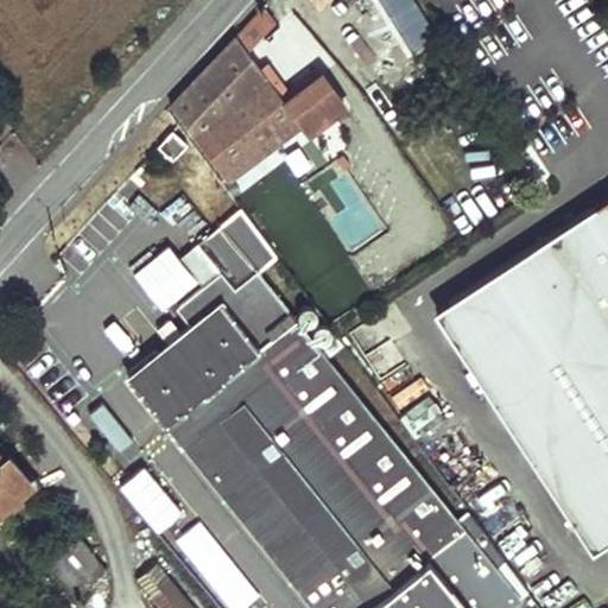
[(438,35),(416,0),(312,0),(318,7),(325,0),(379,0),(397,26),(400,24),(417,49),(438,35)]
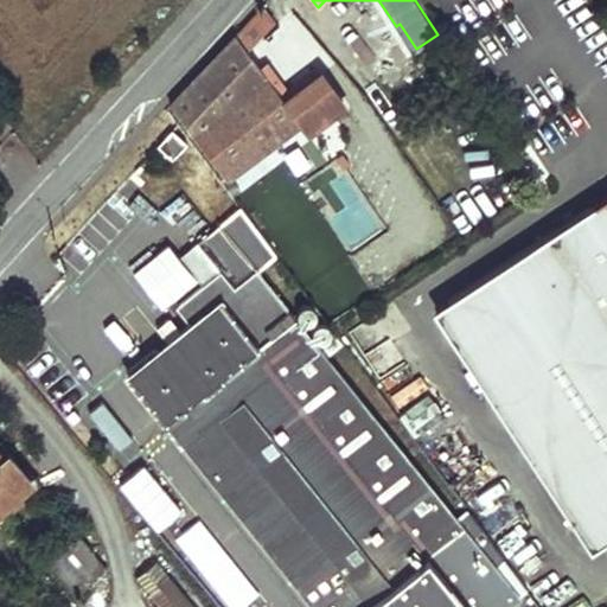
[(273,20),(261,5),(170,104),(225,179),(299,123),(306,133),(344,106),(320,75),(285,101),(246,49),(273,20)]
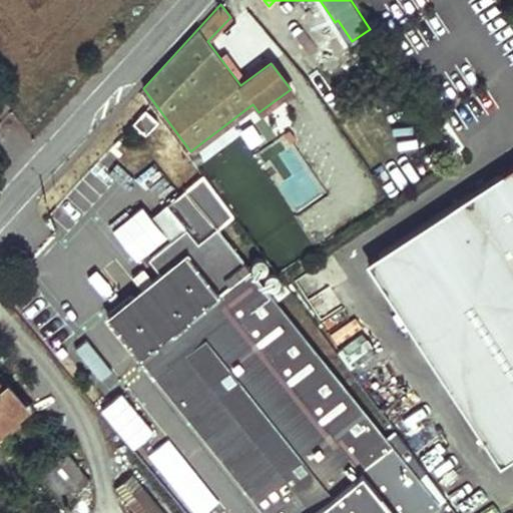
[(403,82),(394,88),(405,104),(414,99),(403,82)]
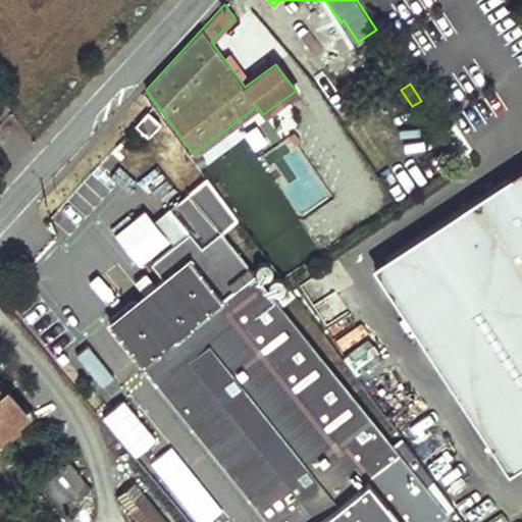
[(161,123),(148,111),(137,124),(149,136),(161,123)]
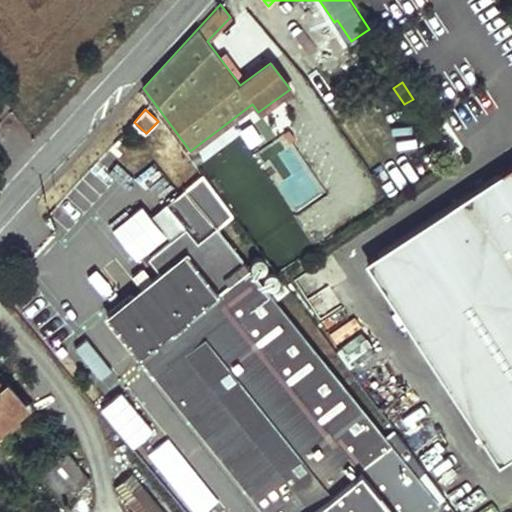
[(293,208),(320,195),(294,144),(279,151),(292,177),(280,183),(293,208)]
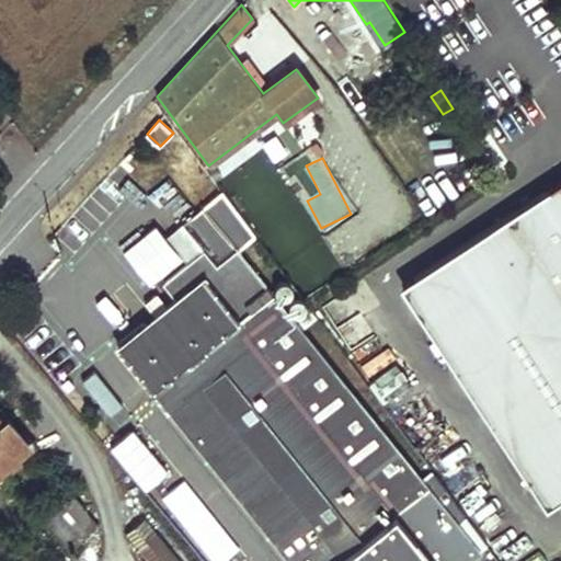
[(455,367),(546,507),(560,496),(560,179),(414,275),(468,357),(455,367)]
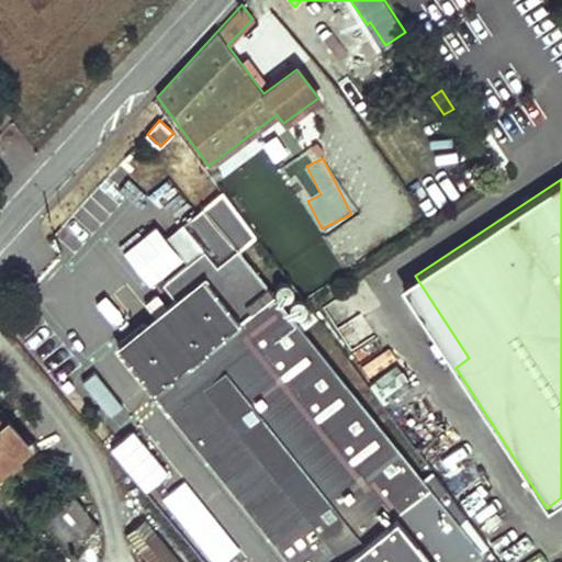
[(464,561),(481,550),(237,253),(256,237),(222,192),(183,224),(220,268),(205,278),(180,298),(120,346),(291,561),(464,561)]
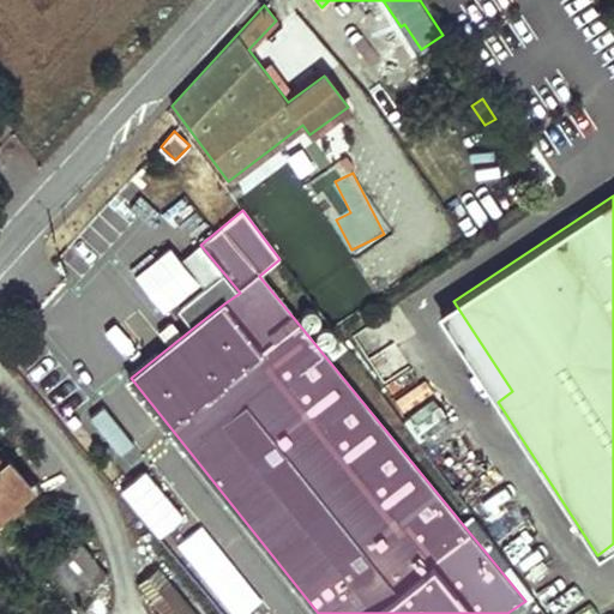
[(197,325),(224,304),(211,287),(184,308),(197,325)]
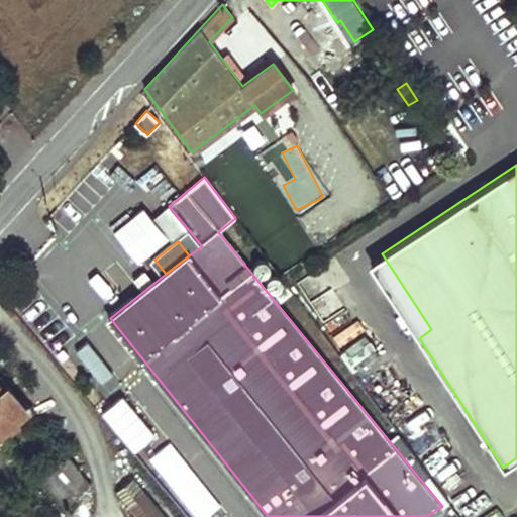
[(431,329),(382,253),(369,263),(419,338),(431,329)]
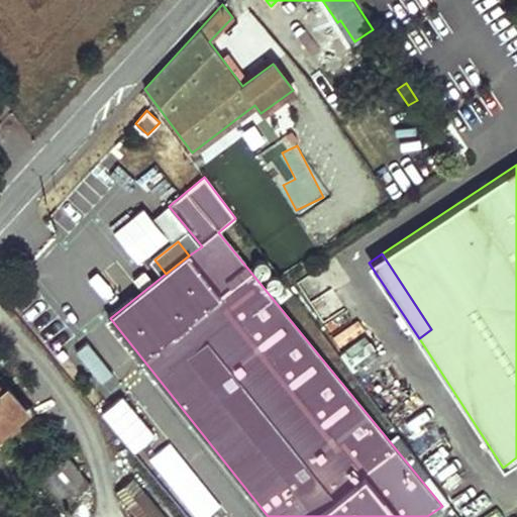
[(87,342),(75,351),(101,384),(113,375),(87,342)]
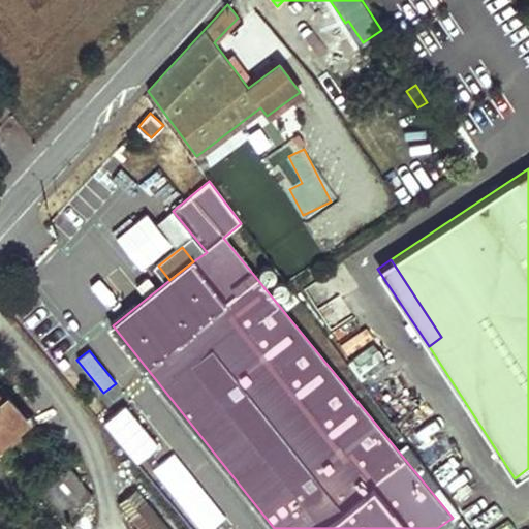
[(4,399),(0,394),(0,444),(28,421),(6,396),(4,399)]
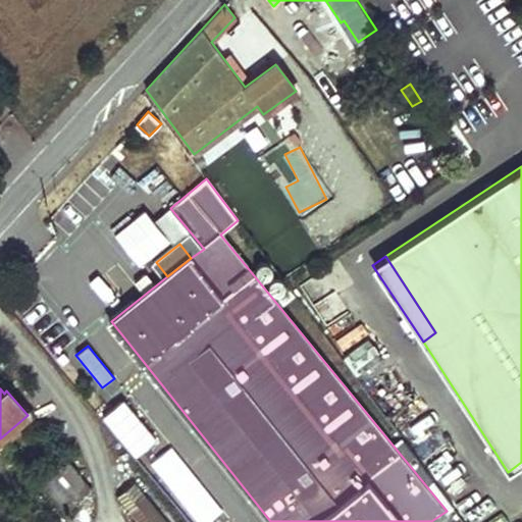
[(101,416),(135,458),(156,440),(122,399),(101,416)]
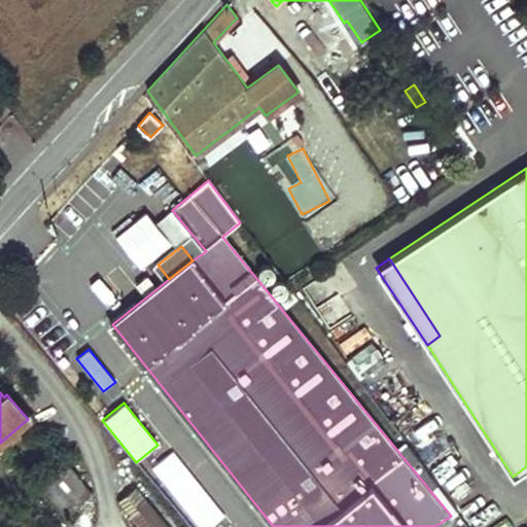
[(450,492),(477,475),(448,430),(420,448),(450,492)]
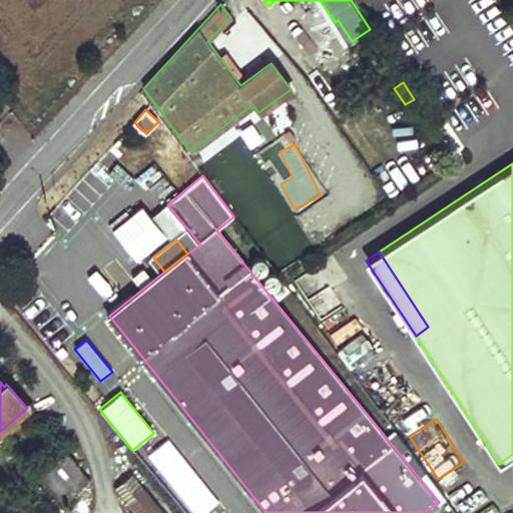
[(57,496),(83,474),(66,452),(40,475),(57,496)]
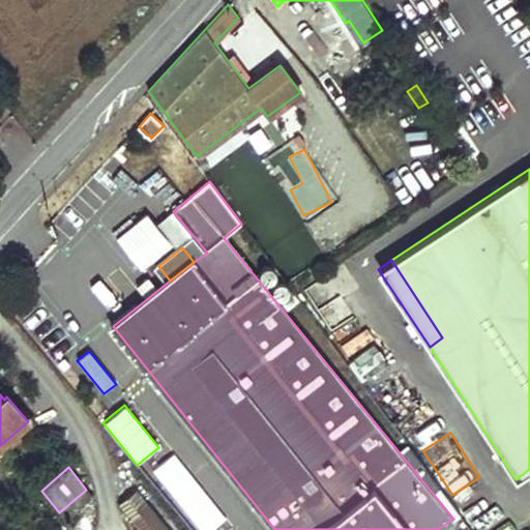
[(170,529),(136,489),(118,503),(140,529),(170,529)]
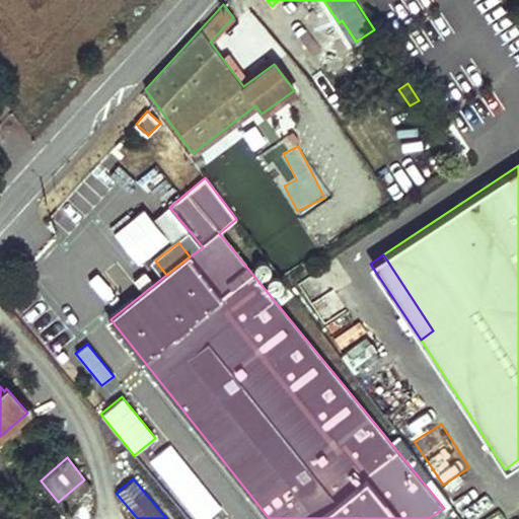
[(89,485),(84,479),(58,502),(63,507),(89,485)]
